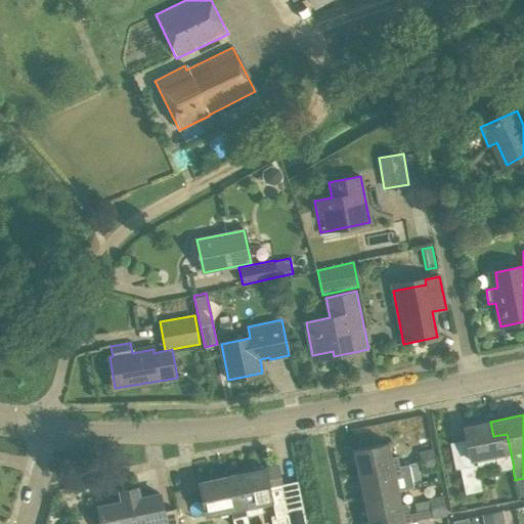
[(497,471),(513,468),(514,468),(507,434),(493,436),(490,422),(465,427),(471,461),(494,455),(497,471)]
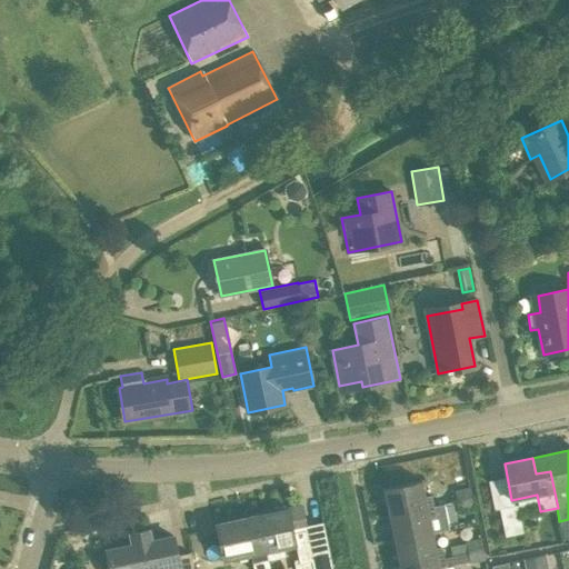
[(390,515),(433,506),(431,496),(425,497),(421,481),(385,489),(390,515)]
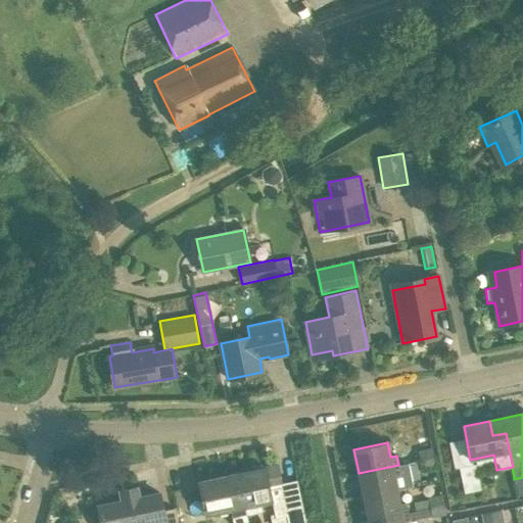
[(432,447),(418,450),(420,461),(434,458),(432,447)]
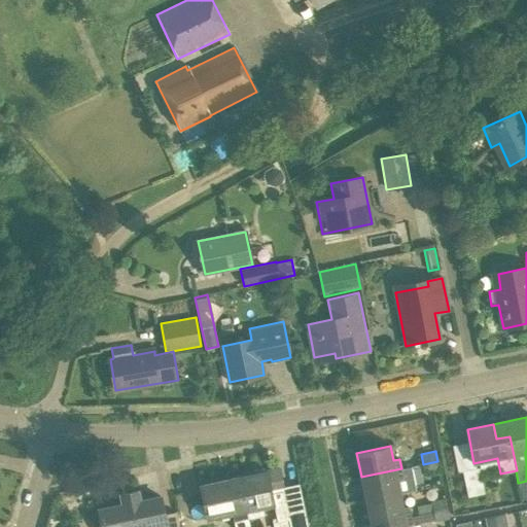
[(441,471),(437,461),(423,464),(424,472),(425,475),(441,471)]
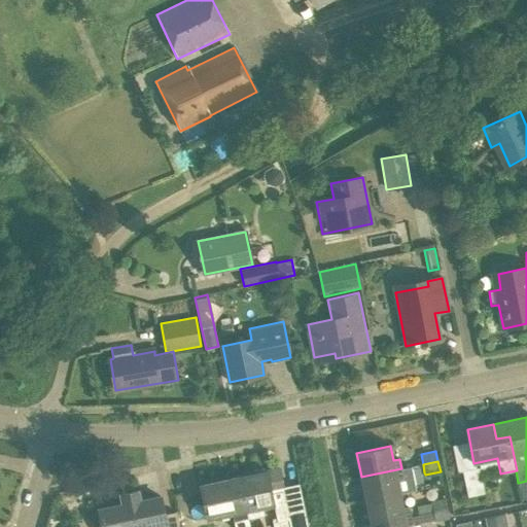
[(279,468),(229,480),(232,495),(243,493),(248,520),(249,519),(264,517),(262,507),(274,504),(271,492),(283,489),(279,468)]
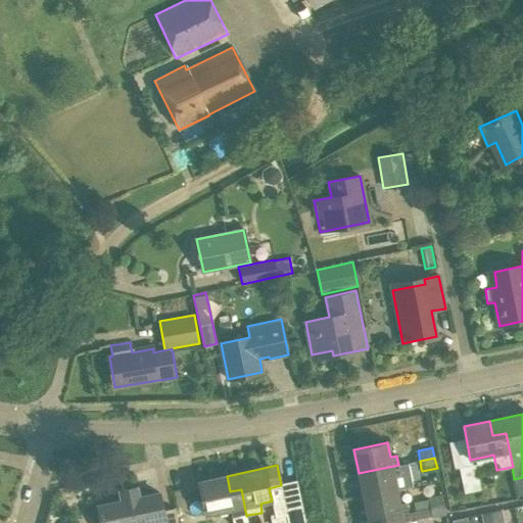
[(398,465),(359,473),(364,497),(397,490),(394,476),(400,475),(400,473),(398,465)]
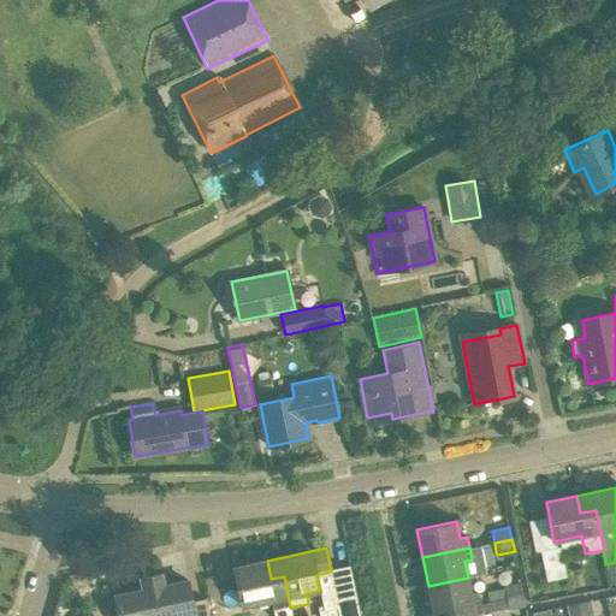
[(544,567),(563,562),(561,548),(540,551),(544,567)]
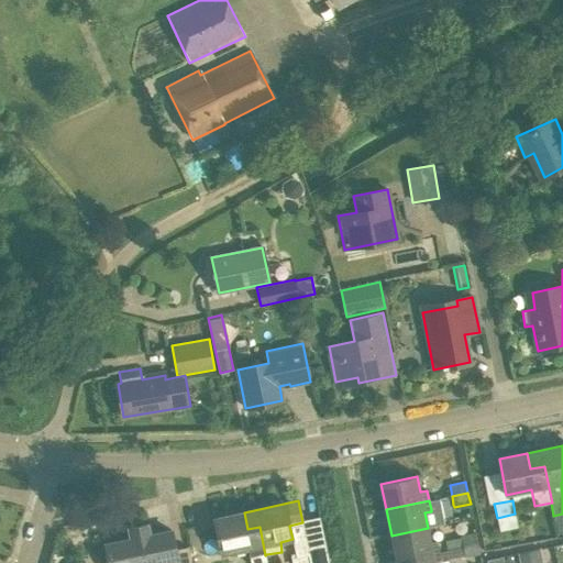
[(263,562),(267,562),(266,554),(265,555),(260,527),(247,529),(244,512),(214,518),(221,554),(249,549),(250,562),(263,562)]
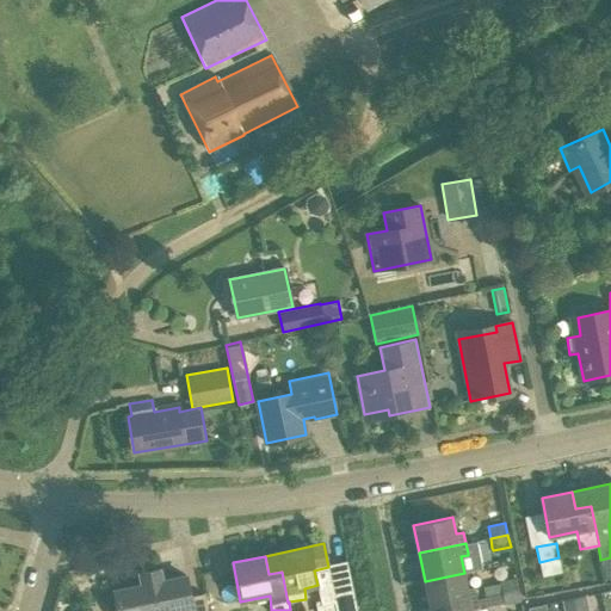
[(559,557),(539,562),(542,576),(562,573),(559,557)]
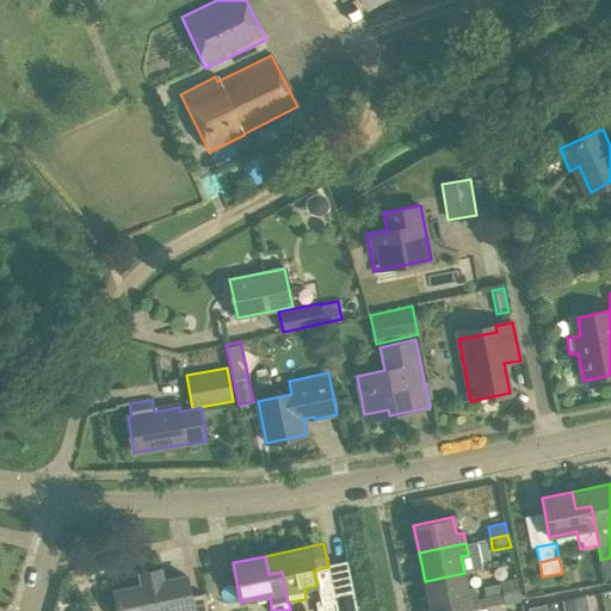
[(347,563),(335,566),(321,590),(323,603),(315,605),(316,610),(357,610),(349,563),(347,563)]
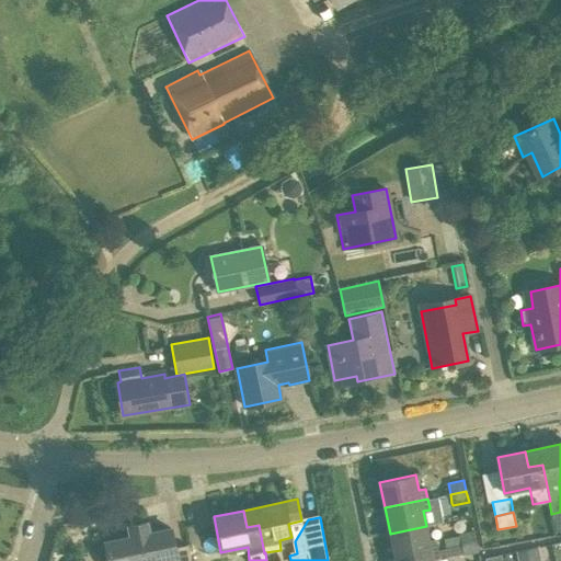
[(130,537),(105,542),(109,560),(191,560),(187,545),(174,548),(171,528),(149,534),(147,523),(128,526),(130,537)]
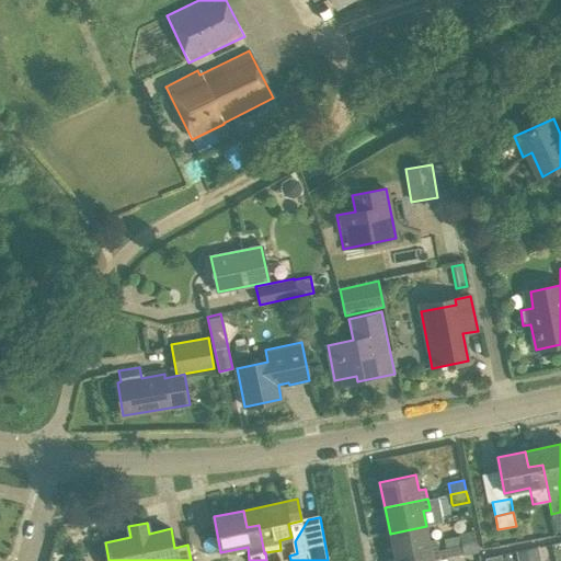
[(426,526),(390,534),(396,559),(438,550),(436,539),(430,540),(426,526)]
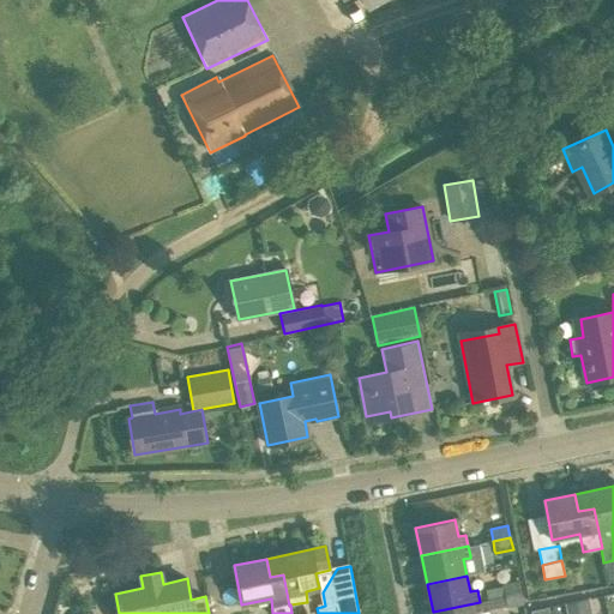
[(505,596),(521,593),(518,581),(503,584),(503,587),(485,590),(487,600),(505,596)]
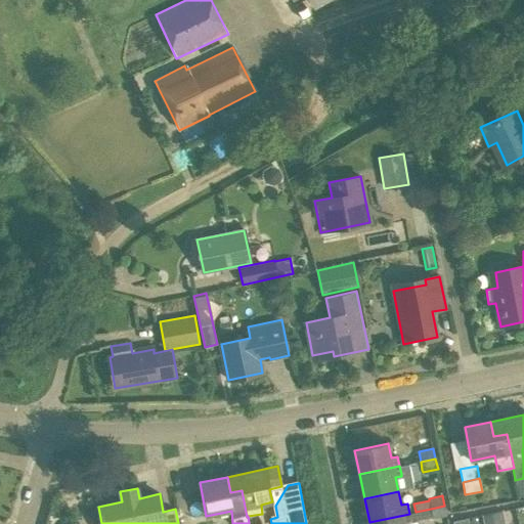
[(444,506),(431,509),(433,519),(447,516),(444,506)]
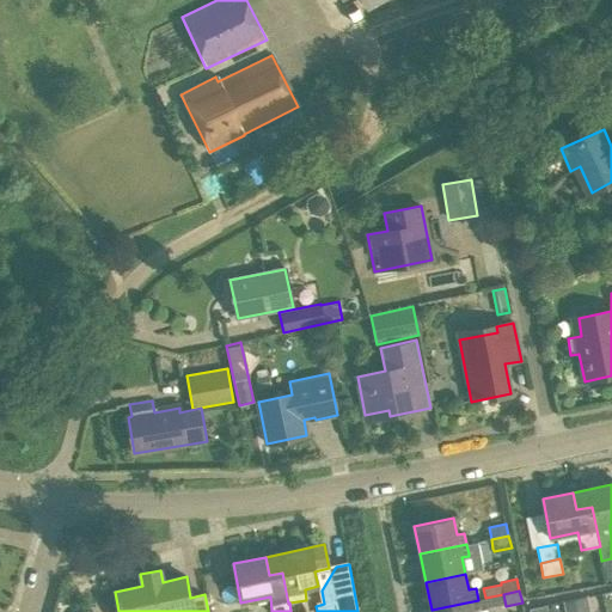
[(575,600),(577,611),(591,611),(588,598),(575,600)]
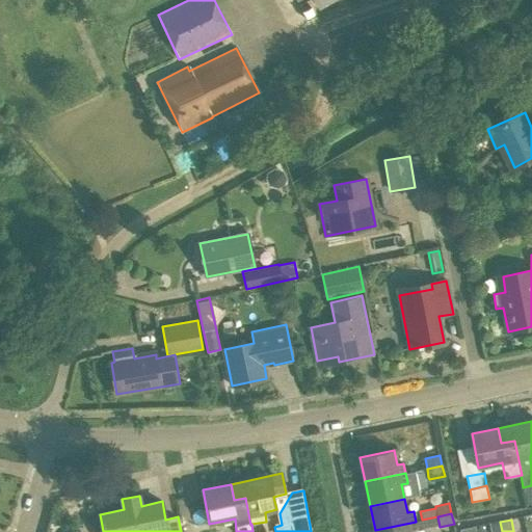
[(416,522),(375,530),(375,531),(413,531),(418,531),(416,522)]
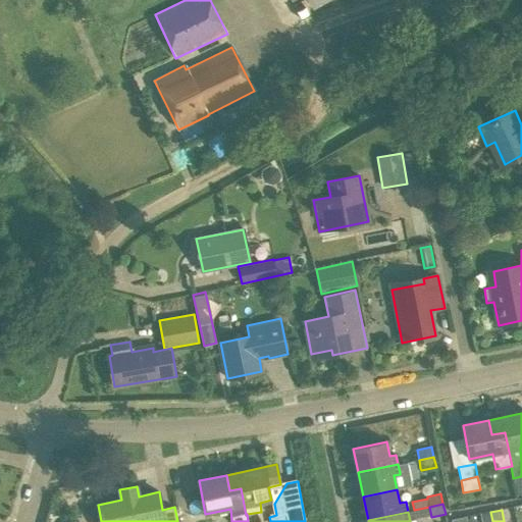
[(481,521),(492,521),(490,512),(480,514),(481,521)]
